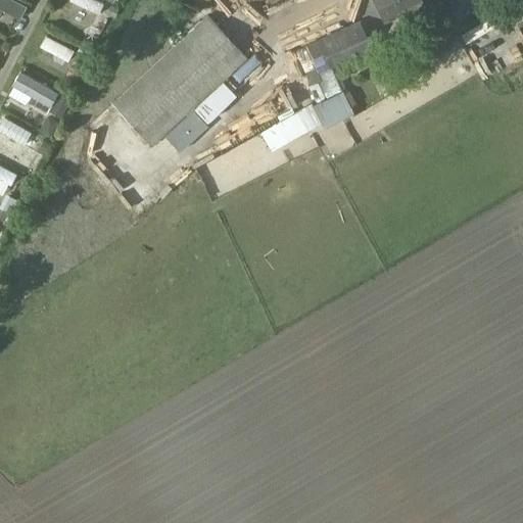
[(0,0),(0,8),(19,19),(27,6),(13,0),(0,0)]
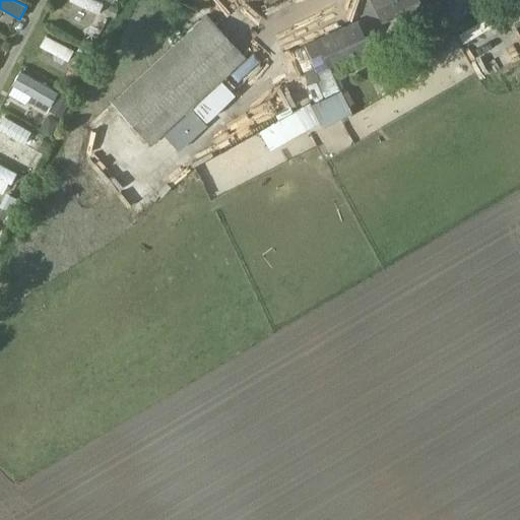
[(98,14),(103,4),(94,0),(69,0),(98,14)]
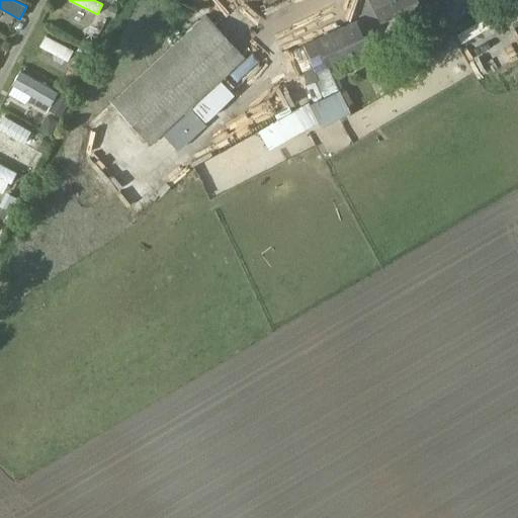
[(398,21),(420,10),(414,0),(369,0),(380,21),(395,15),(398,21)]
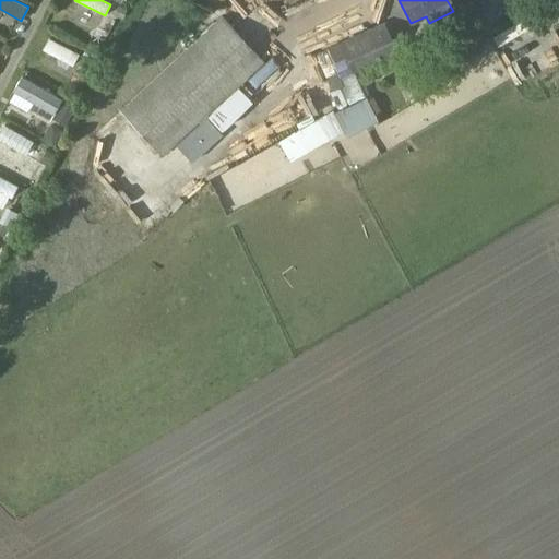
[(76,7),(71,18),(100,32),(106,21),(76,7)]
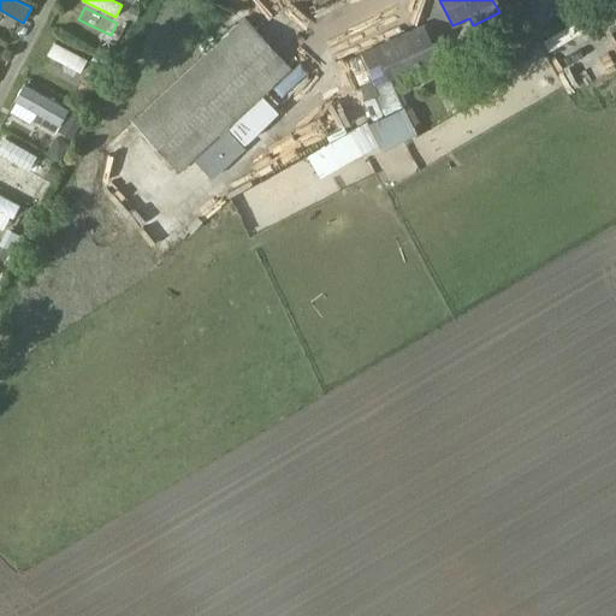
[(132,122),(178,171),(289,67),(244,21),(132,122)]
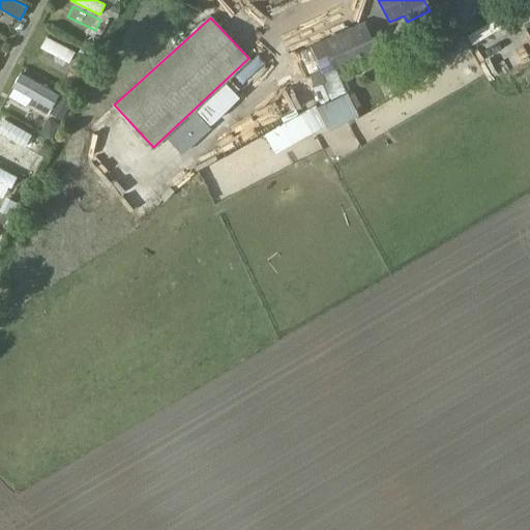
[(321,39),(322,42),(312,47),(318,59),(328,55),(335,69),(377,51),(363,21),(321,39)]
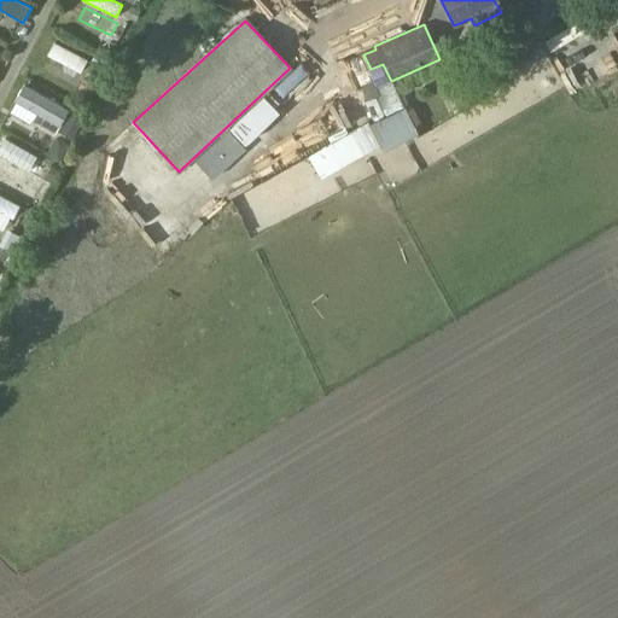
[(80,73),(87,59),(54,42),(47,56),(80,73)]
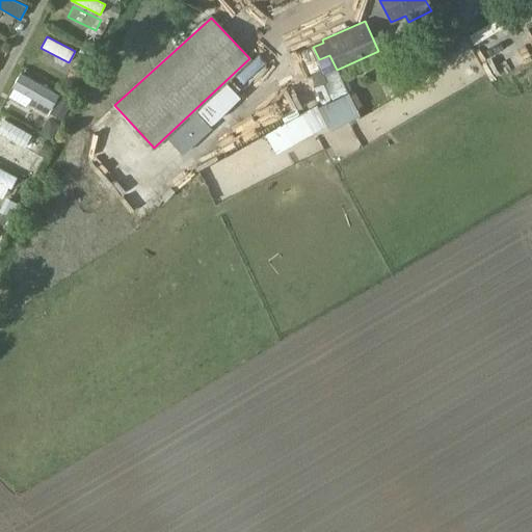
[(67,78),(72,67),(44,52),(37,63),(67,78)]
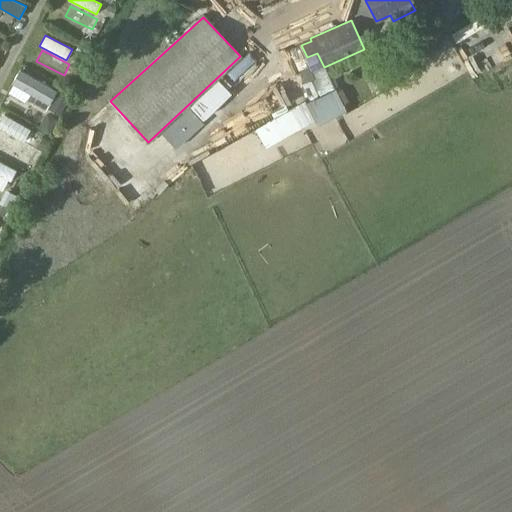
[(47,103),(55,90),(20,70),(12,84),(47,103)]
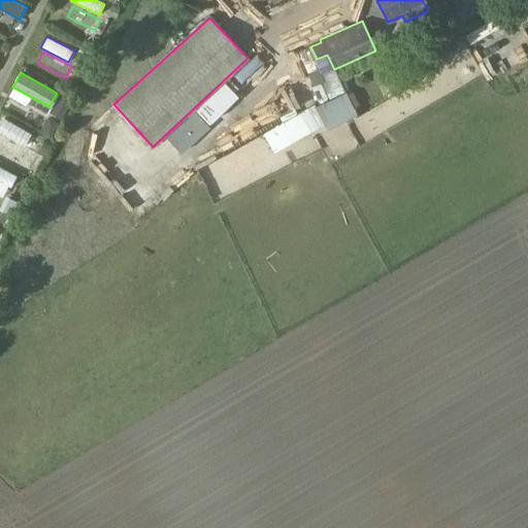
[(253,156),(293,121),(270,96),(230,131),(253,156)]
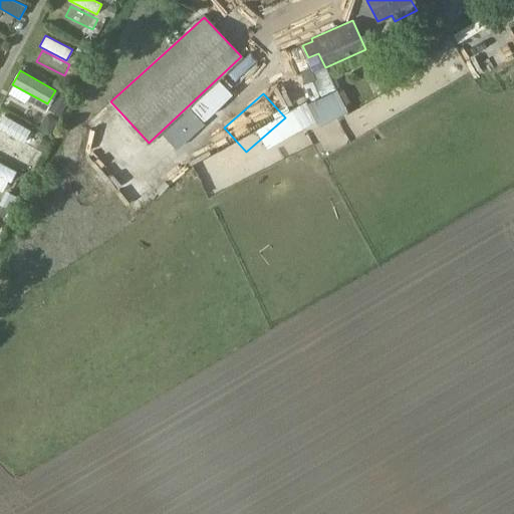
[(0,129),(23,143),(30,131),(4,115),(0,122),(0,129)]
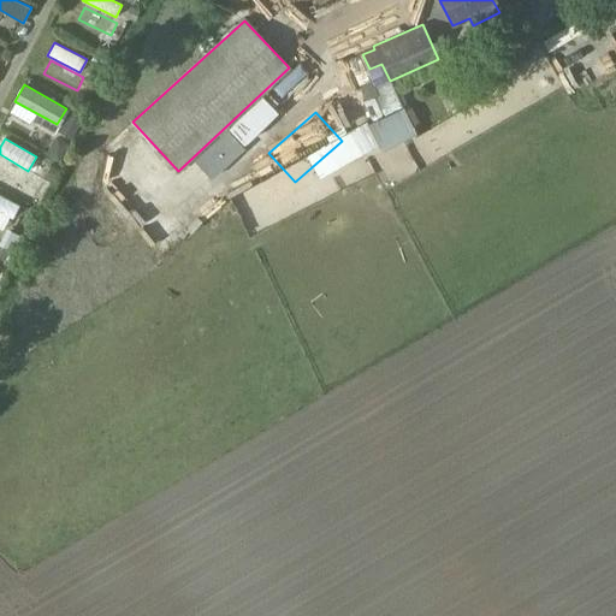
[(0,160),(0,175),(25,191),(35,177),(3,157),(0,160)]
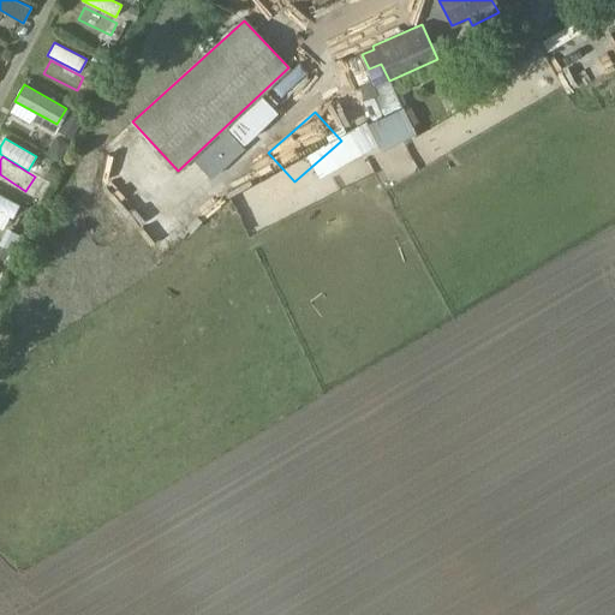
[(0,225),(4,228),(11,215),(0,209),(0,225)]
